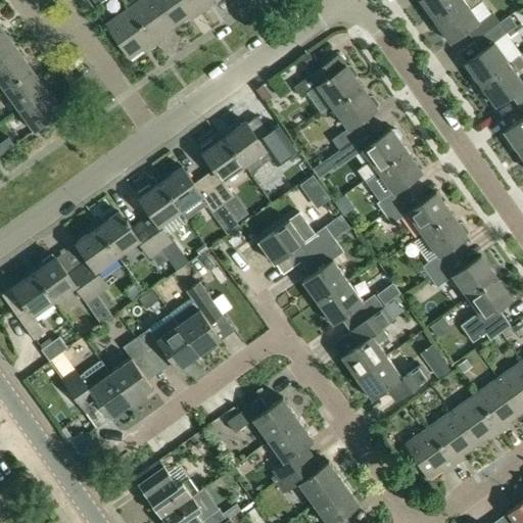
[(129,0),(125,3),(128,7),(154,44),(165,36),(163,34),(176,25),(158,0),(129,0)]
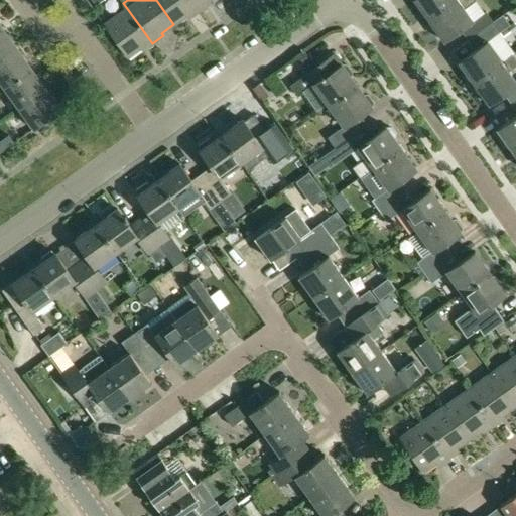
[(199,11),(190,0),(156,0),(173,24),(185,15),(187,18),(199,11)]
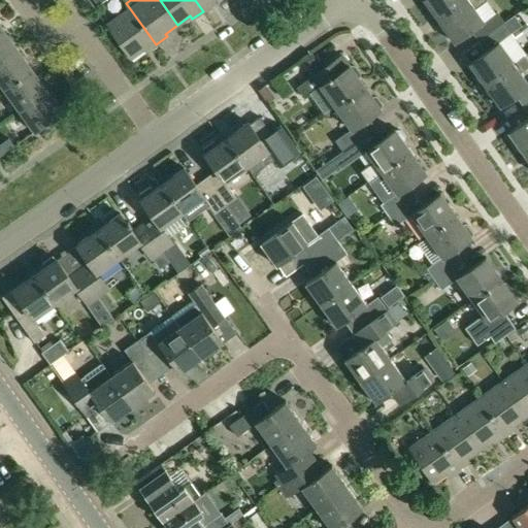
[(195,0),(203,11),(213,3),(211,0),(212,0),(195,0)]
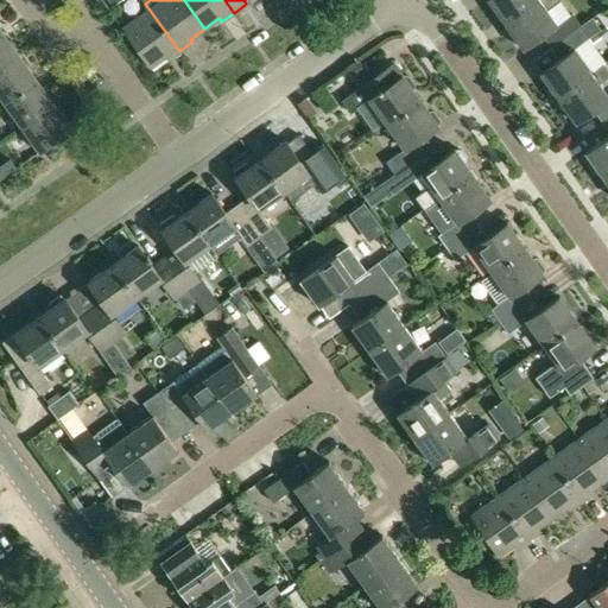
[(488,0),(505,23),(536,0),(488,0)]
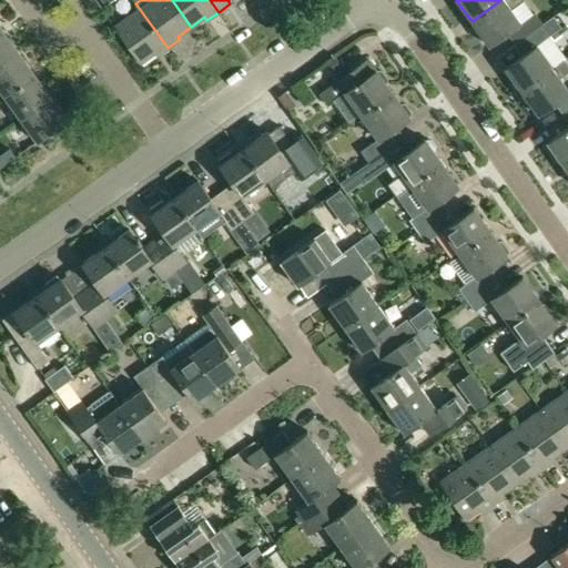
[(520,0),(500,0),(472,21),(488,44),(506,32),(514,43),(543,23),(535,12),(520,22),(510,9),(521,1),(520,0)]
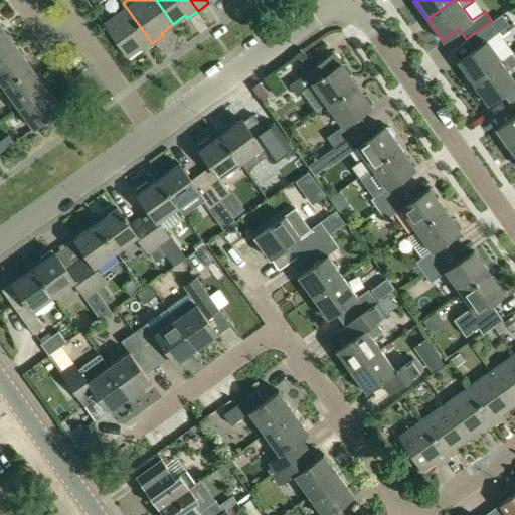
[(104,23),(127,56),(139,48),(141,51),(152,43),(126,7),(104,23)]
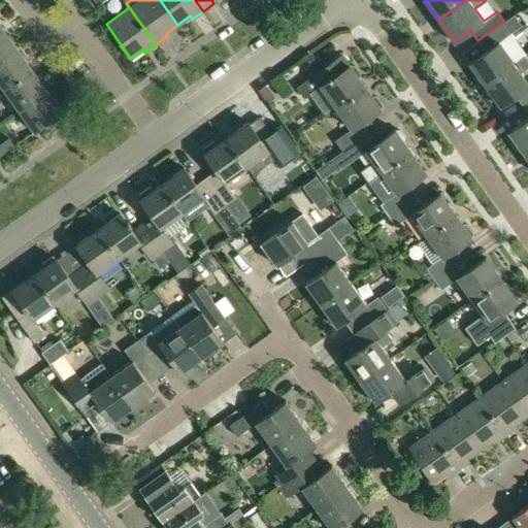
[(486,51),(468,62),(484,85),(514,63),(498,41),(520,26),(513,15),(504,22),(477,40),(486,51)]
